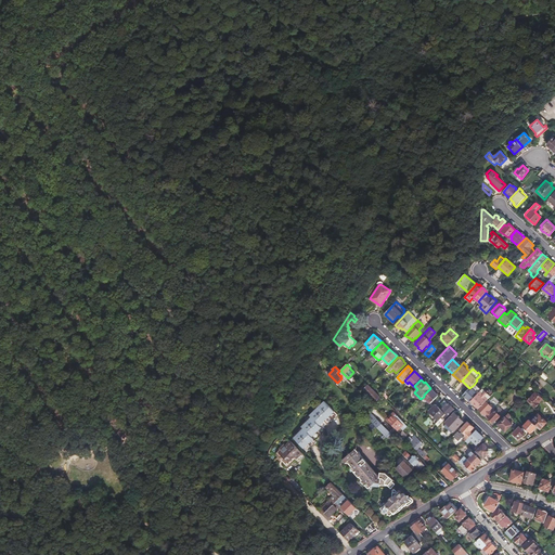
[(478,395),(480,391),(474,385),(469,388),(463,395),(470,402),(472,401),(477,395),(478,395)]
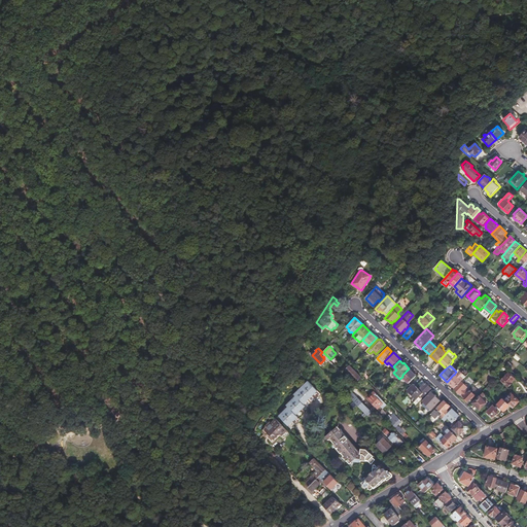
[(349,366),(345,370),(358,382),(361,378),(349,366)]
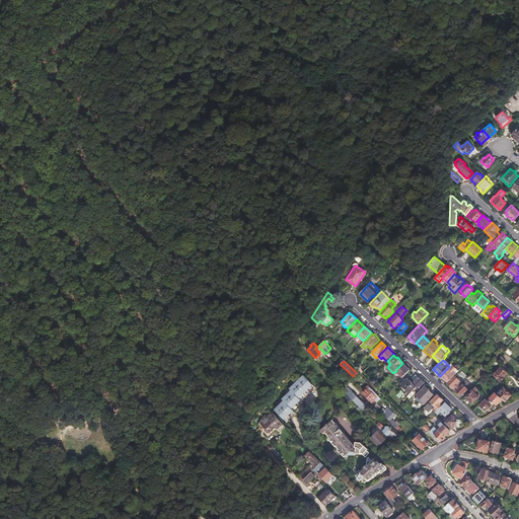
[(396,370),(396,371),(402,377),(410,370),(402,363),(396,370)]
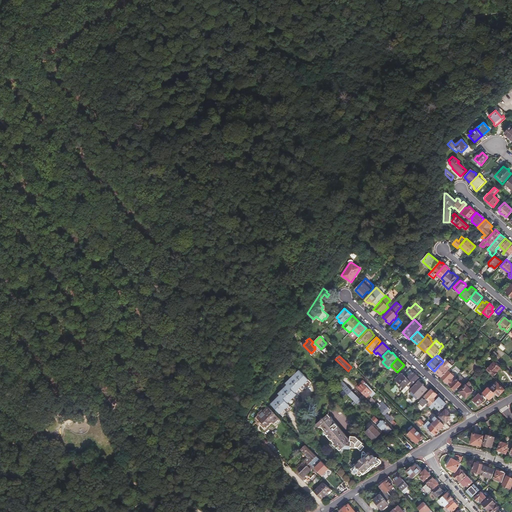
[(448,363),(444,360),(443,361),(441,364),(440,364),(435,370),(442,376),(448,371),(454,364),(451,361),(448,363)]
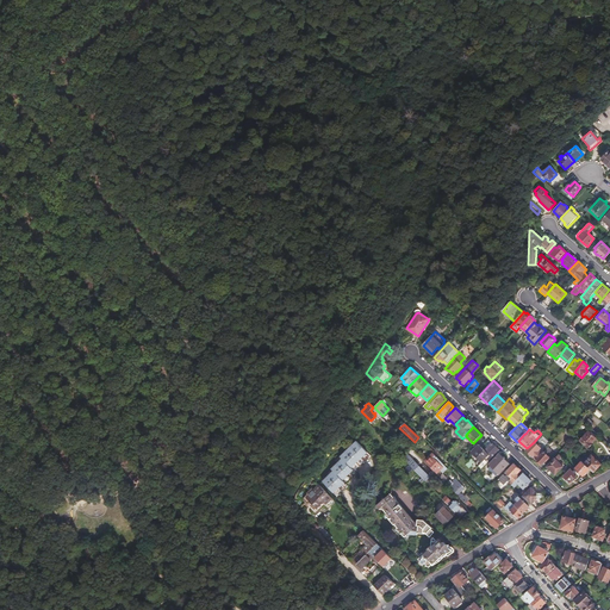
[(587,430),(579,440),(587,447),(587,446),(590,446),(591,444),(591,443),(596,437),(587,430)]
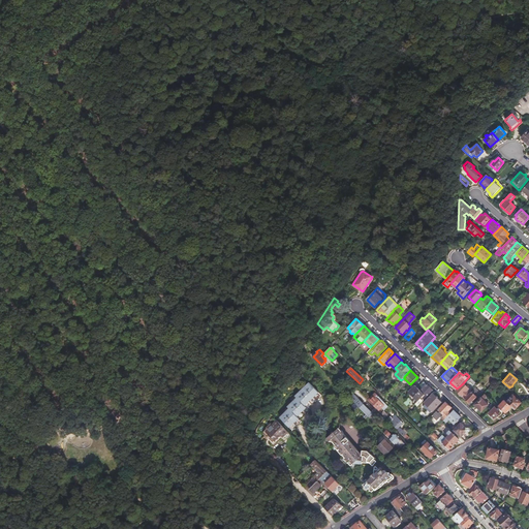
[(433,390),(427,384),(425,381),(421,385),(424,387),(422,391),(418,387),(415,384),(410,391),(415,396),(415,397),(416,398),(413,402),(417,406),(423,401),(424,400),(428,396),(433,390)]
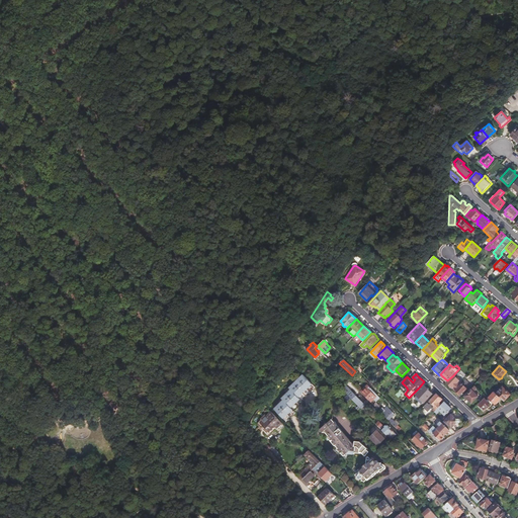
[(283,401),(274,410),(286,422),(295,414),(293,412),(303,404),(300,402),(315,387),(303,375),(288,389),(290,391),(281,399),(283,401)]
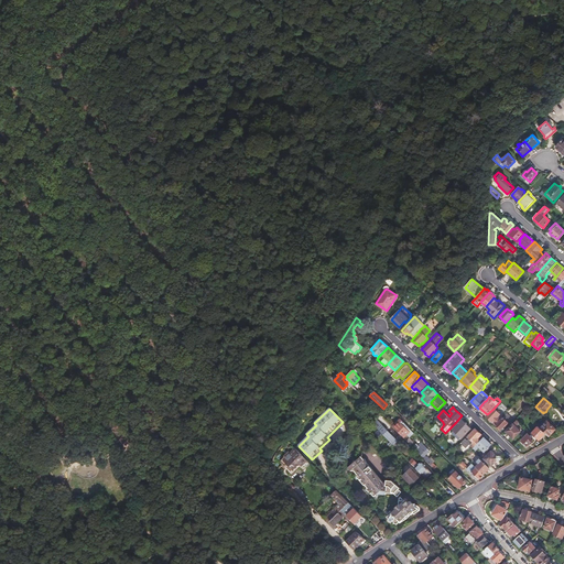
[(487,414),(486,415),(496,424),(502,418),(498,413),(500,411),(498,409),(496,411),(494,409),(487,414)]
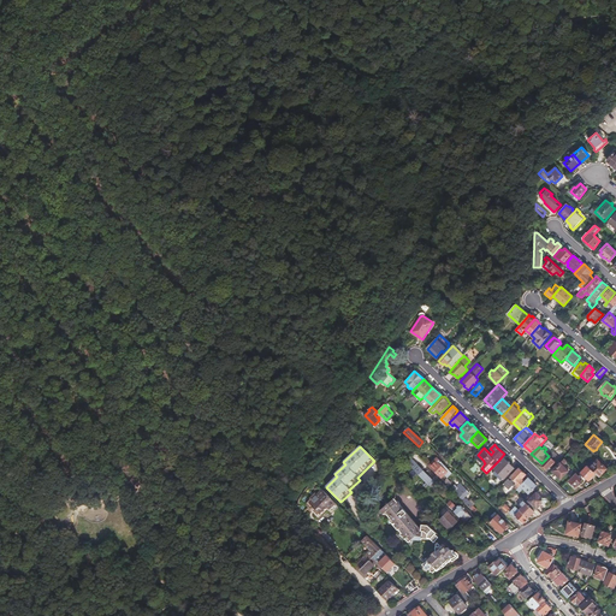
[(554,452),(543,465),(546,469),(551,465),(552,466),(556,462),(556,461),(558,458),(554,452)]
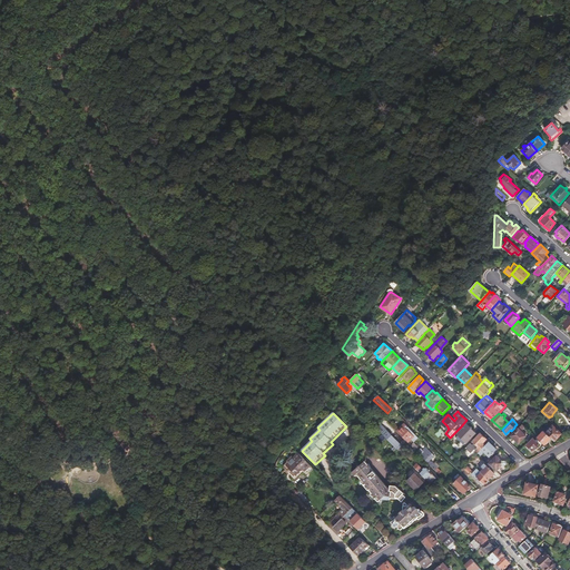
[(387,439),(399,450),(403,446),(381,423),(381,424),(377,428),(387,439)]
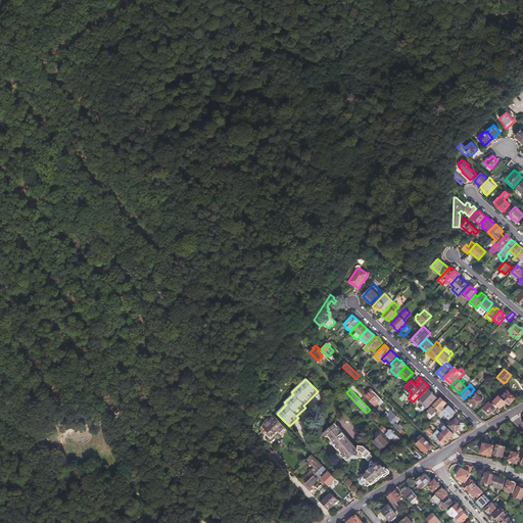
[(375,407),(381,413),(383,411),(382,409),(381,407),(385,402),(371,388),(364,395),(375,407)]
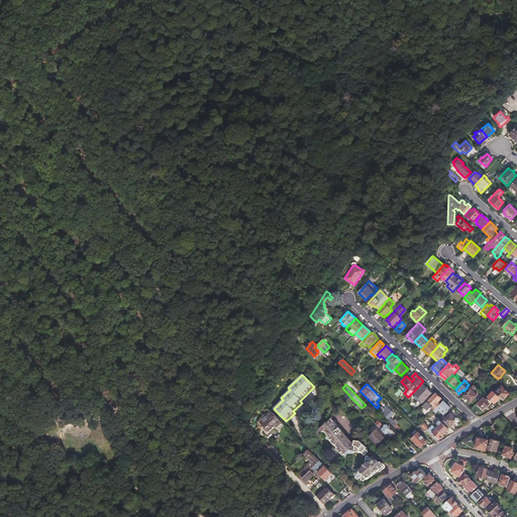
[(500,384),(494,391),(500,397),(504,400),(506,397),(506,396),(509,393),(500,384)]
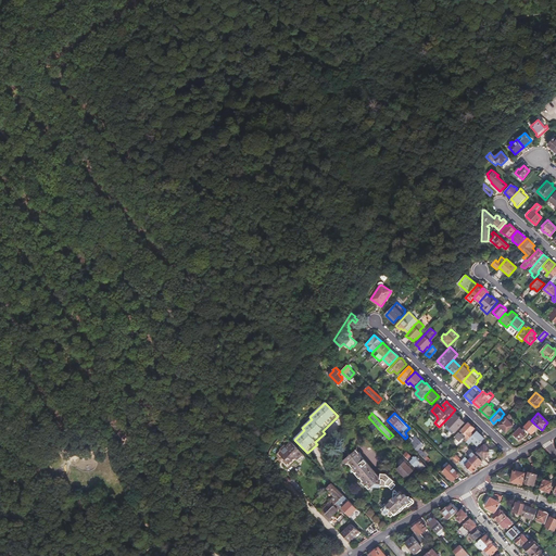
[(455,414),(446,422),(447,424),(445,427),(452,433),(455,431),(455,432),(465,422),(455,414)]
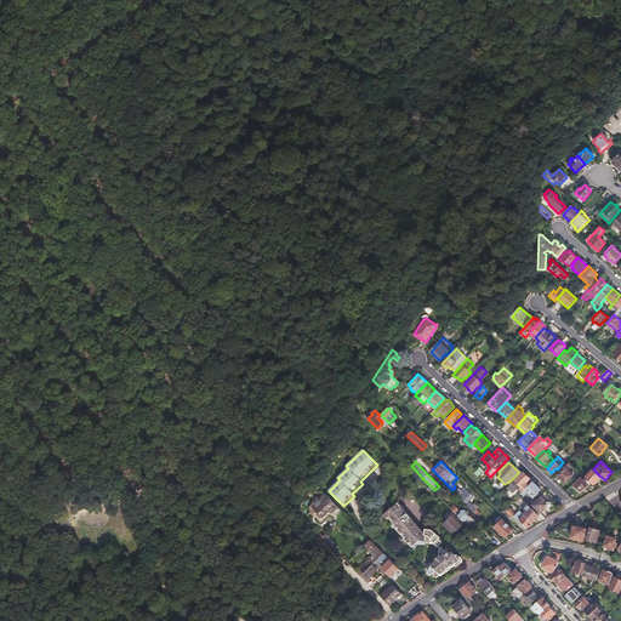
[(569,462),(557,476),(565,483),(574,474),(573,473),(574,472),(569,467),(571,465),(569,462)]
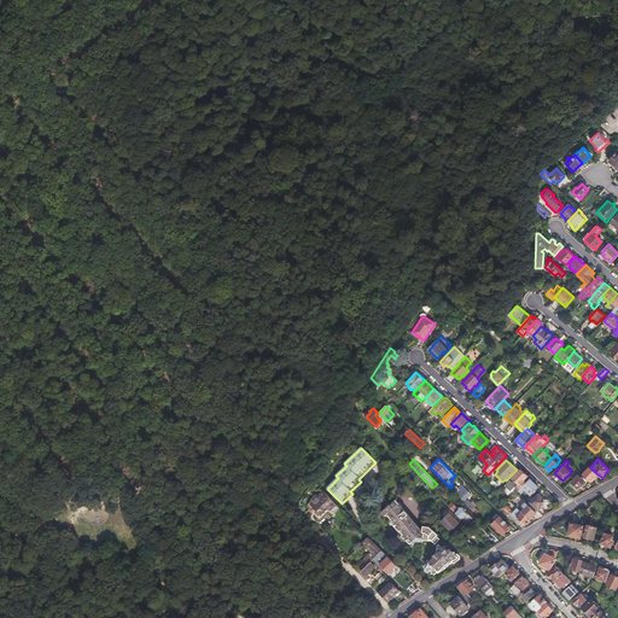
[(583,474),(592,482),(592,481),(593,482),(595,479),(595,478),(598,474),(590,467),(583,474)]
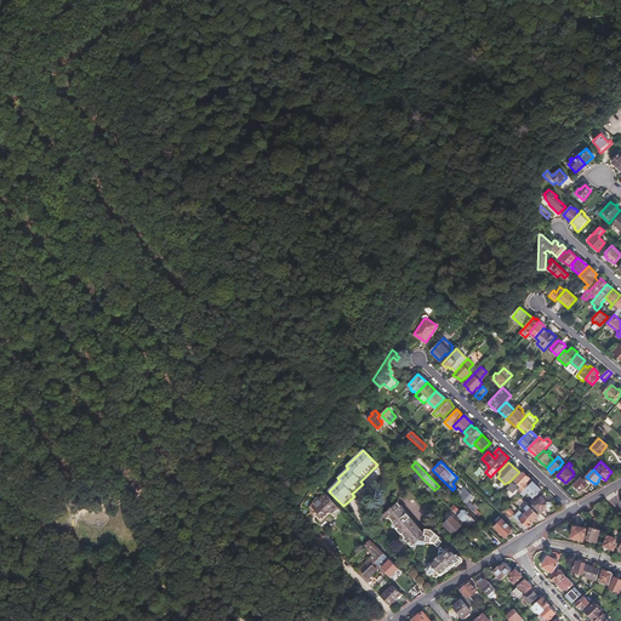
[(523,472),(507,489),(513,494),(517,490),(519,488),(520,489),(518,491),(520,494),(529,485),(527,483),(530,478),(523,472)]
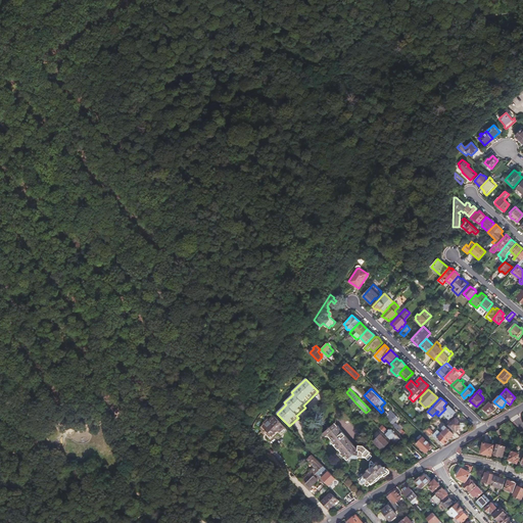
[(489,402),(484,408),(490,413),(495,408),(492,406),(494,403),(492,402),(491,403),(489,402)]
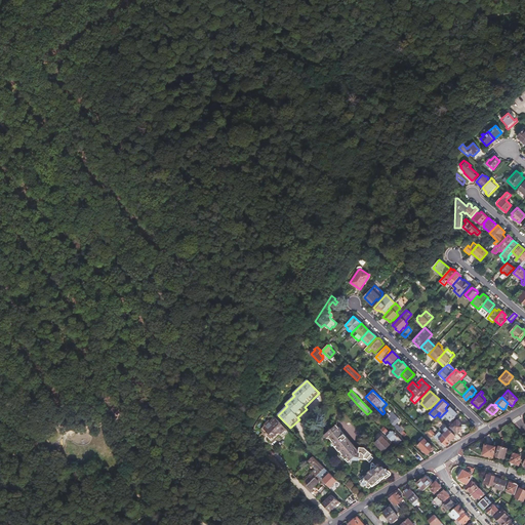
[(450,406),(447,410),(440,417),(443,419),(445,417),(444,416),(445,415),(450,420),(457,413),(450,406)]
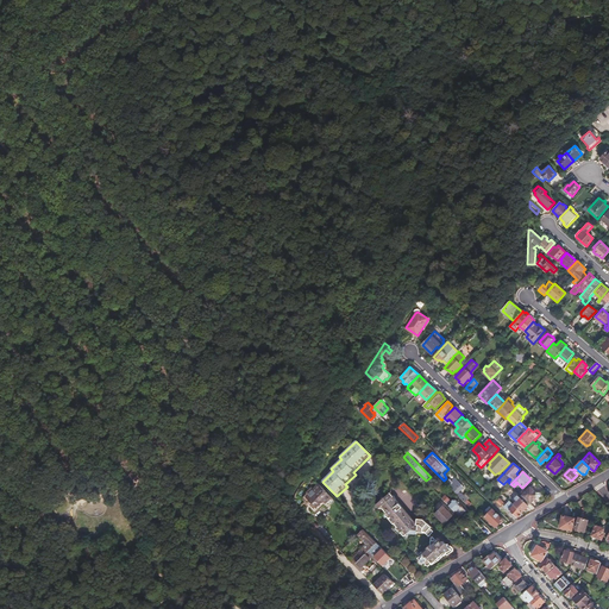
[(431,477),(426,481),(428,484),(437,476),(434,473),(431,477)]
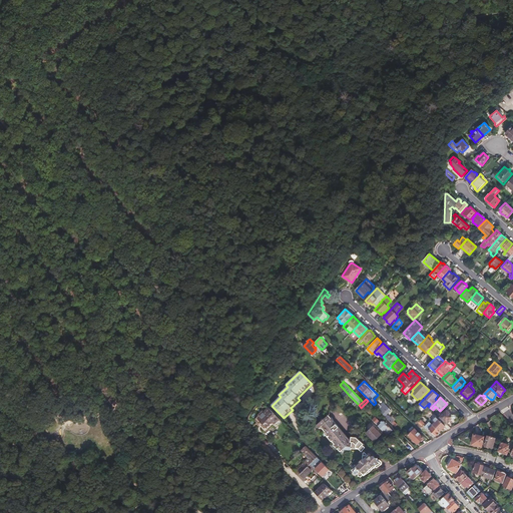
[(380,403),(376,407),(392,423),(394,421),(387,414),(391,410),(383,403),(381,405),(380,403)]
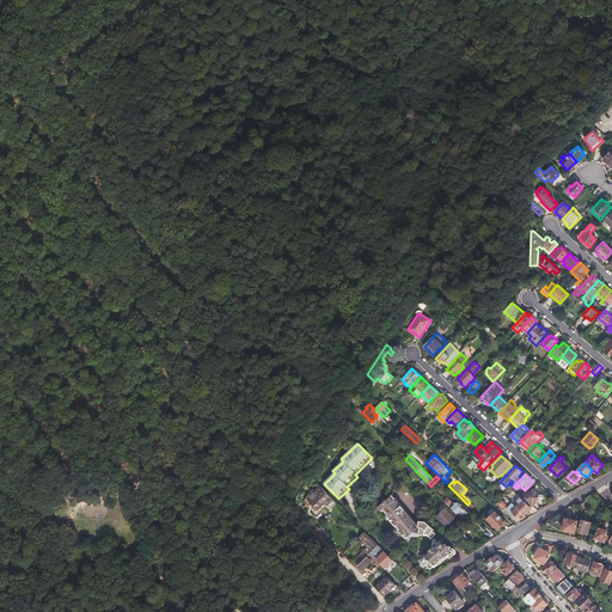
[(337,503),(320,487),(304,505),(317,516),(320,513),(320,514),(326,508),(329,512),(337,503)]
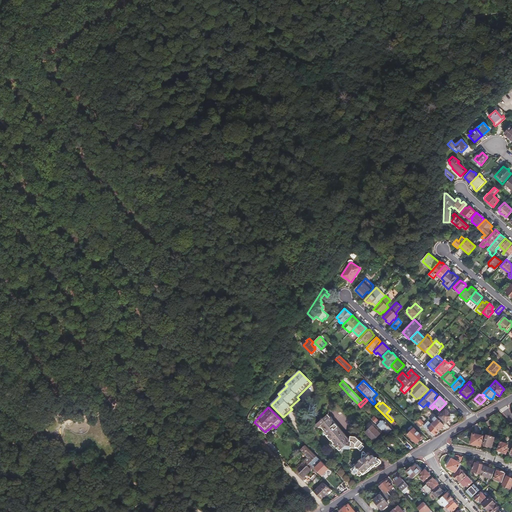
[(446,408),(438,416),(446,423),(451,418),(454,417),(455,417),(455,415),(455,414),(453,413),(451,414),(446,408)]
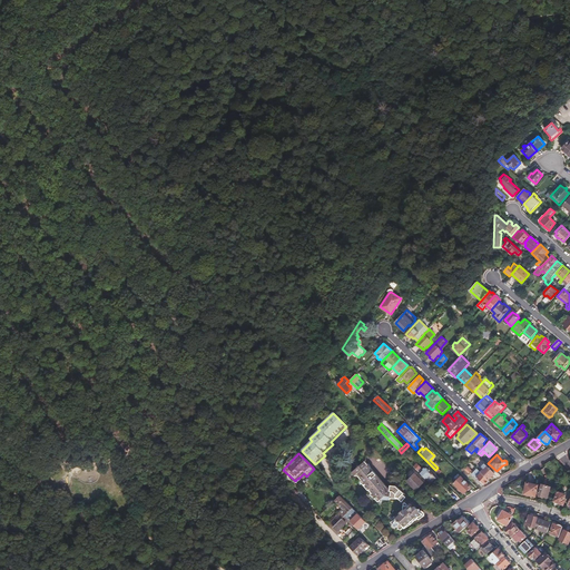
[(359,464),(359,468),(352,472),(351,475),(354,478),(357,478),(363,482),(361,483),(363,485),(364,483),(367,487),(365,488),(367,490),(370,488),(382,500),(384,499),(387,501),(393,499),(399,500),(403,503),(409,499),(399,485),(392,485),(392,488),(390,488),(372,467),(369,468),(367,467),(369,465),(366,462),(362,465),(359,464)]
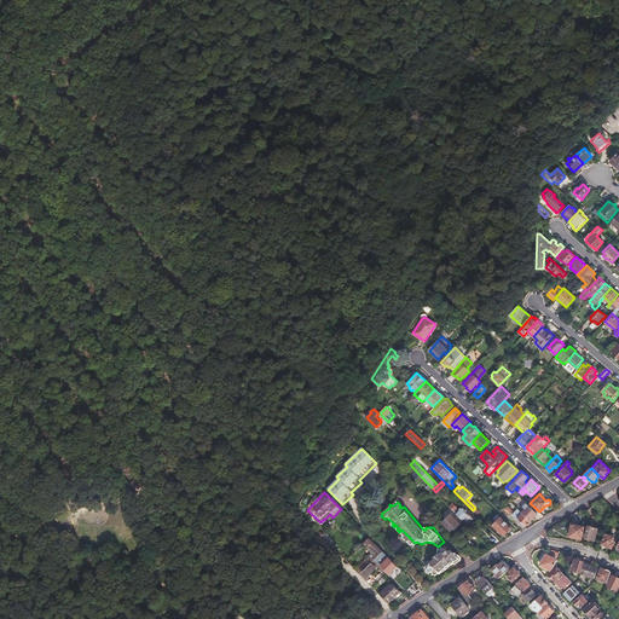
[(453,503),(450,507),(467,525),(474,519),(462,507),(460,509),(453,503)]
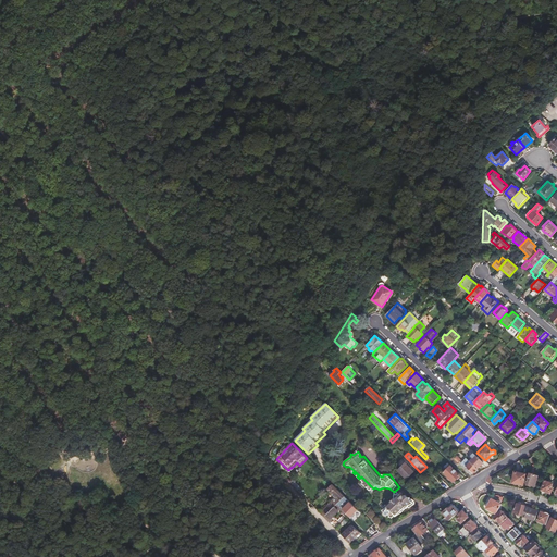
[(469,461),(478,468),(482,463),(483,462),(475,455),(473,453),(471,455),(472,457),(469,461)]
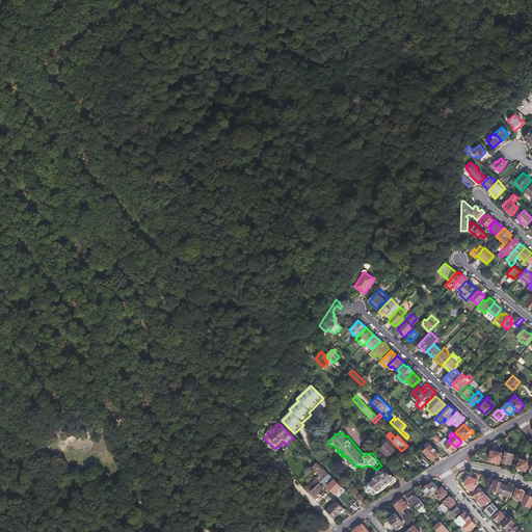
[(451,452),(456,447),(448,441),(446,437),(441,443),(445,447),(445,446),(451,452)]
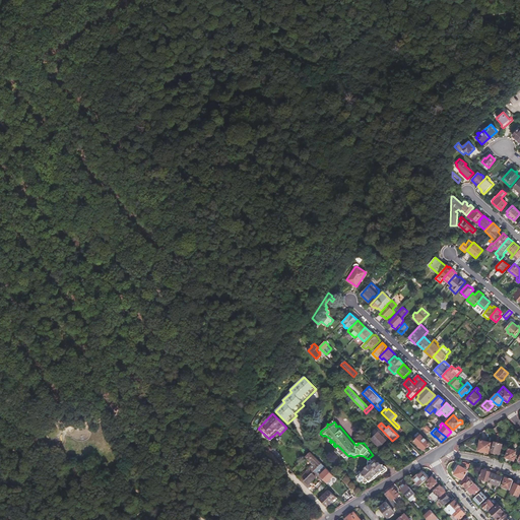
[(378,433),(372,439),(379,446),(381,446),(382,444),(382,443),(386,440),(378,433)]
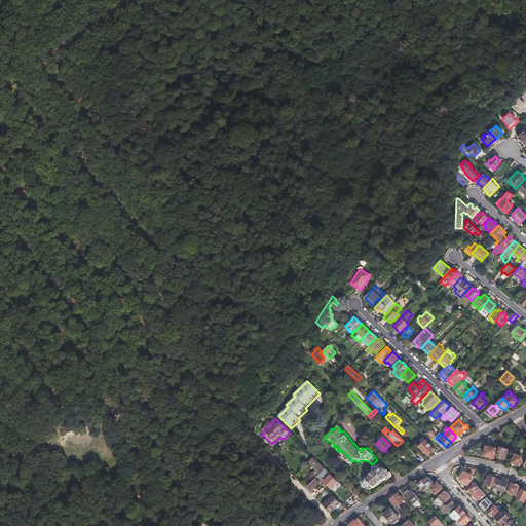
[(422,443),(419,446),(428,455),(433,451),(434,451),(435,450),(435,449),(424,439),(421,442),(422,443)]
